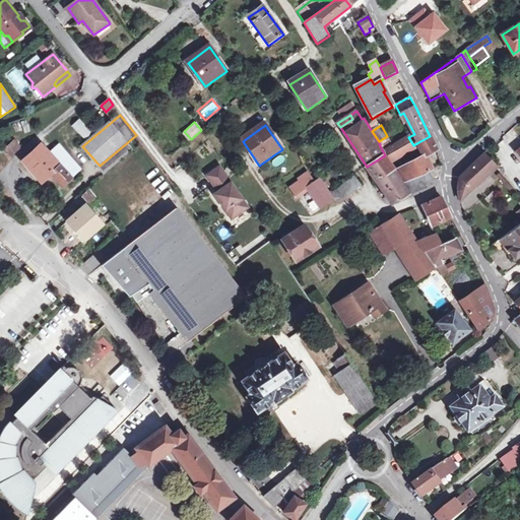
[(392,143),(387,136),(379,141),(384,149),(392,143)]
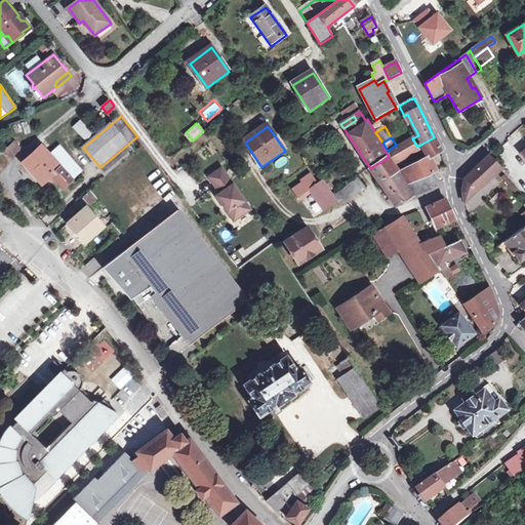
[(434,137),(422,144),(428,153),(433,157),(441,152),(434,137)]
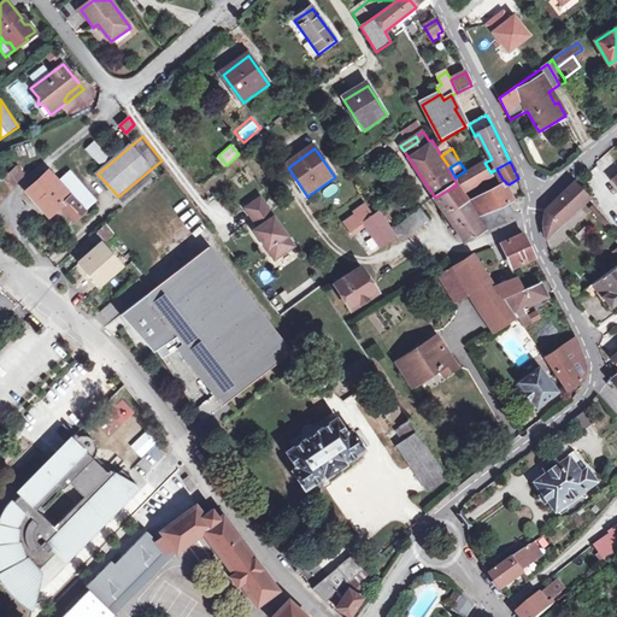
[(492,175),(491,172),(485,163),(456,178),(464,192),(492,175)]
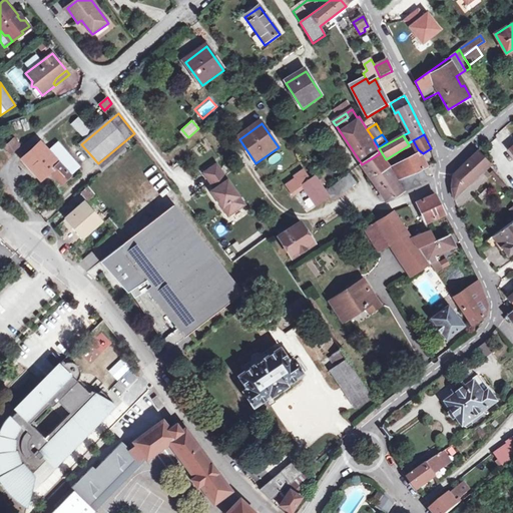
[(16,139),(7,148),(11,153),(21,144),(16,139)]
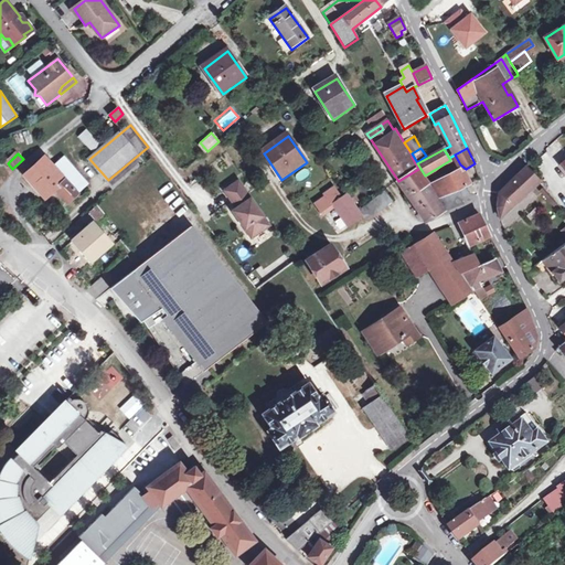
[(60,161),(84,188),(87,184),(64,157),(60,161)]
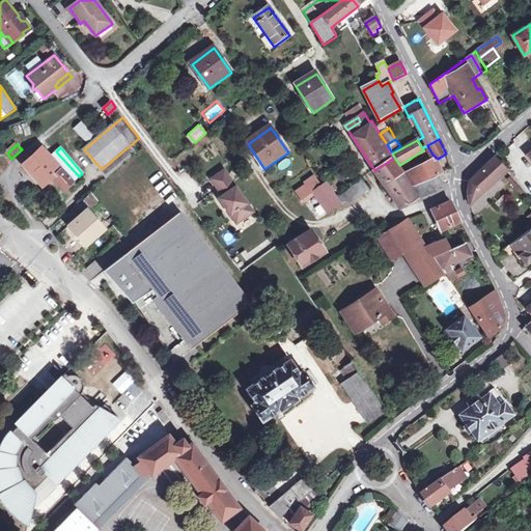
[(74,180),(51,157),(43,148),(24,164),(43,186),(53,176),(64,189),(74,180)]
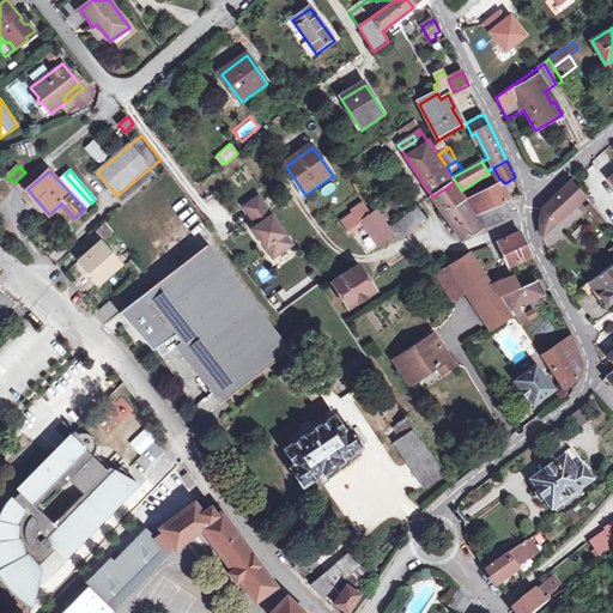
[(65,175),(59,181),(85,208),(91,204),(65,175)]
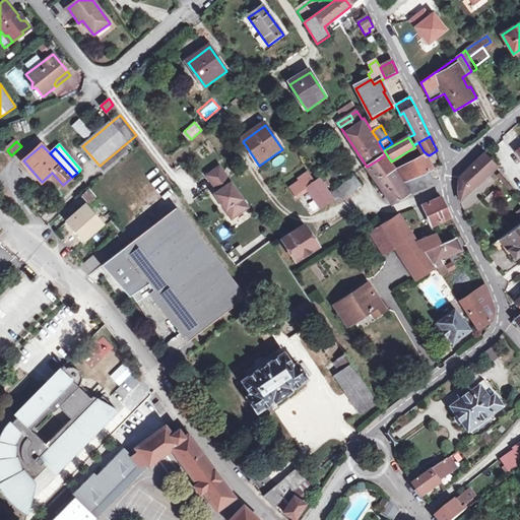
[(459,184),(460,197),(461,200),(496,168),(485,154),(461,177),(459,184)]
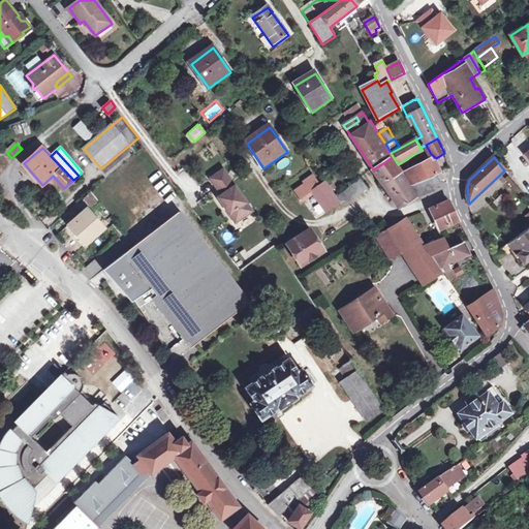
[(392,158),(373,169),(400,209),(415,197),(400,175),(402,173),(392,158)]
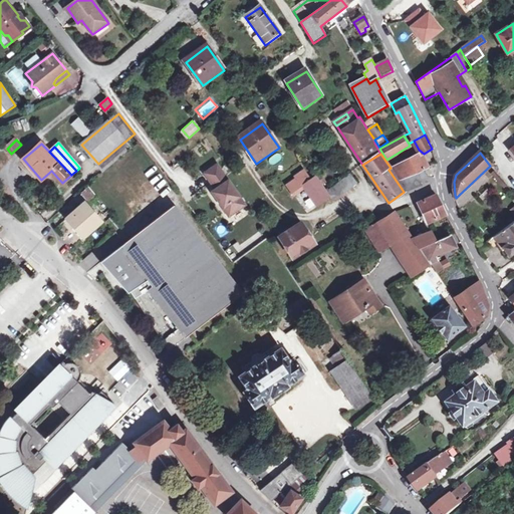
[(423,170),(424,170),(420,157),(393,168),(400,179),(417,173),(423,170)]
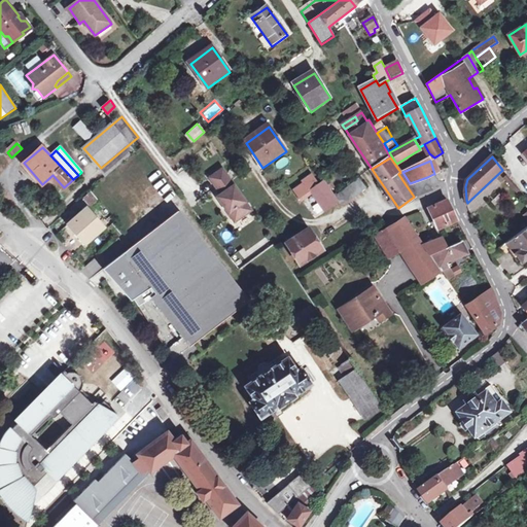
[(252,209),(223,168),(211,176),(218,188),(220,186),(224,191),(222,194),(218,196),(230,212),(234,210),(239,218),(252,209)]
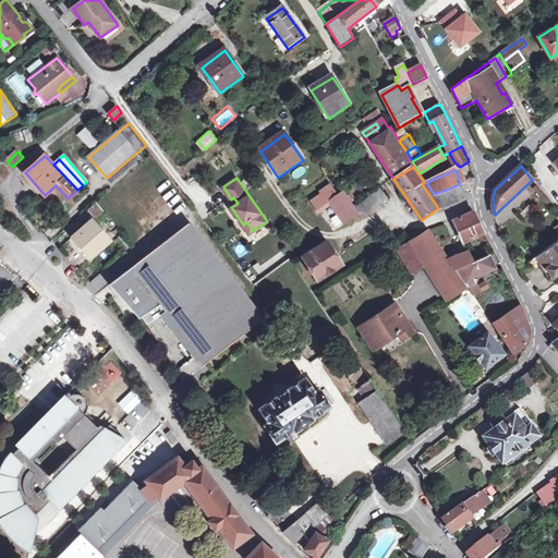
[(459,184),(461,194),(470,191),(468,181),(460,184),(459,184)]
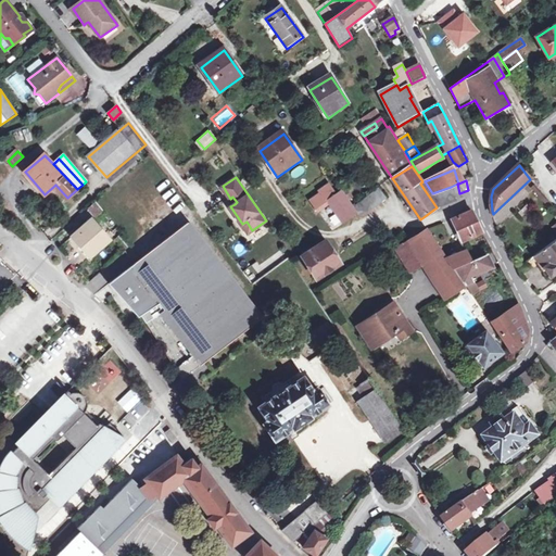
[(454,196),(459,193),(457,184),(451,187),(454,196)]
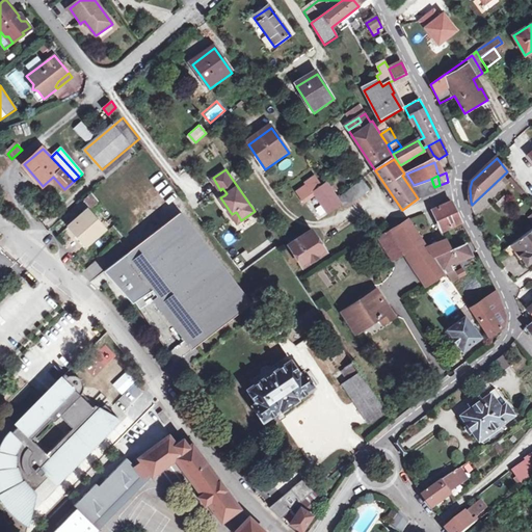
[(341,205),(344,205),(339,197),(337,198),(327,184),(322,187),(316,178),(307,184),(308,185),(297,192),(303,201),(315,193),(328,213),(341,205)]
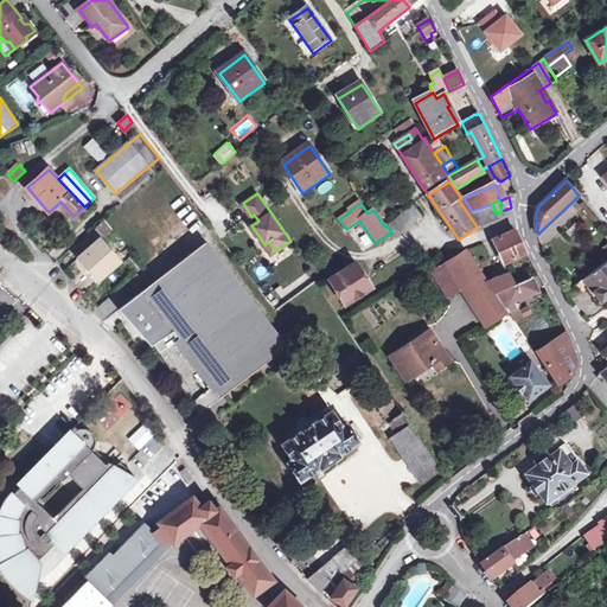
[(496,213),(492,204),(472,211),(480,224),(481,228),(498,221),(496,213)]
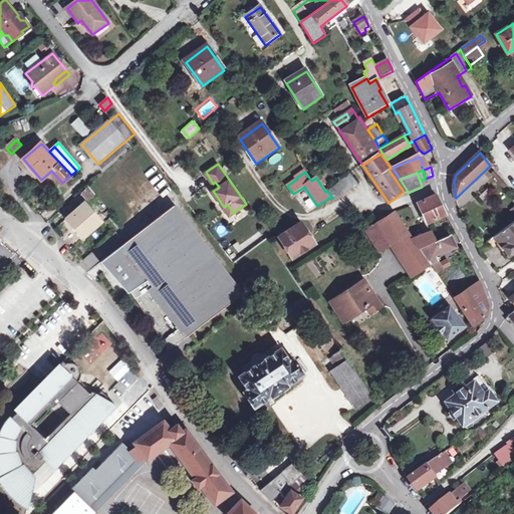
[(336,198),(356,183),(350,174),(327,191),(332,198),(336,198)]
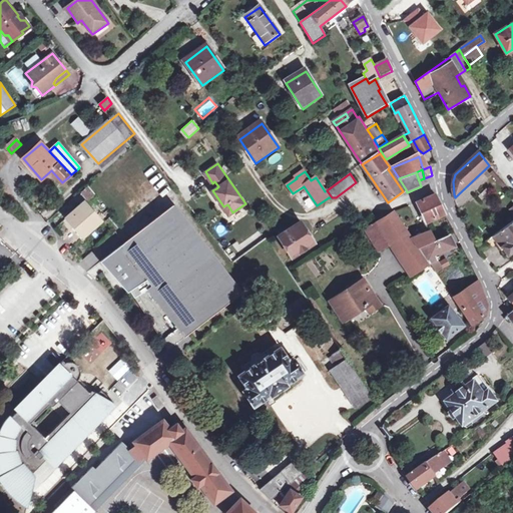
[(87,186),(81,191),(87,199),(94,194),(87,186)]
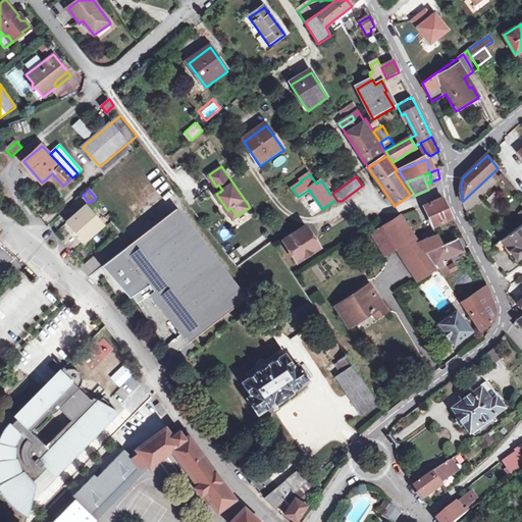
[(435,227),(454,218),(452,214),(442,199),(424,207),(435,227)]
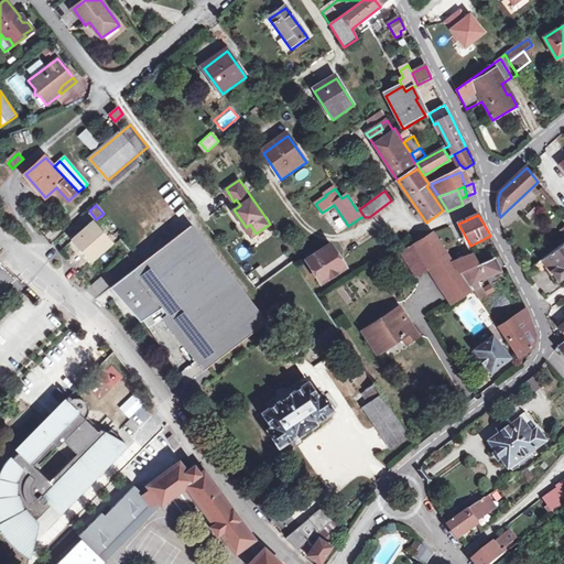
[(110,246),(91,224),(72,241),(90,263),(110,246)]
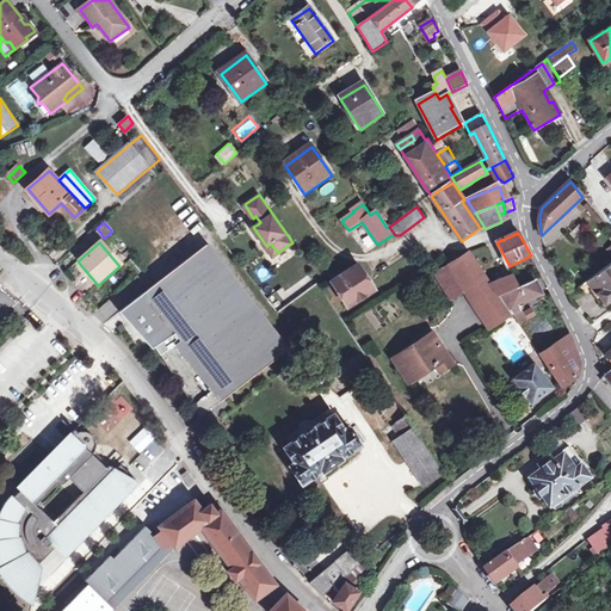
[(271,244),(266,246),(272,255),(277,253),(271,244)]
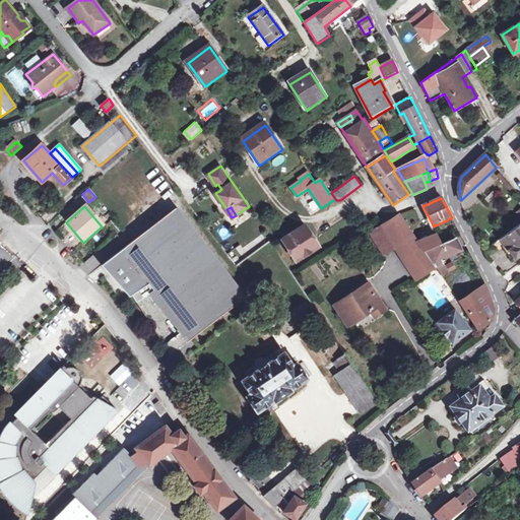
[(177,209),(103,266),(131,297),(133,296),(172,355),(246,299),(177,209)]
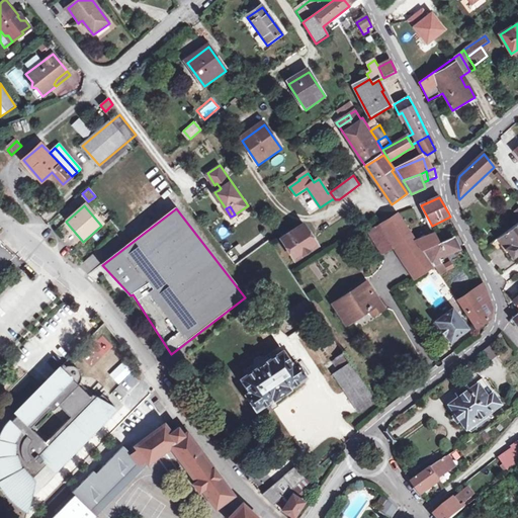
[(431,263),(423,252),(417,243),(398,214),(369,232),(382,254),(394,247),(414,280),(434,268),(431,263)]
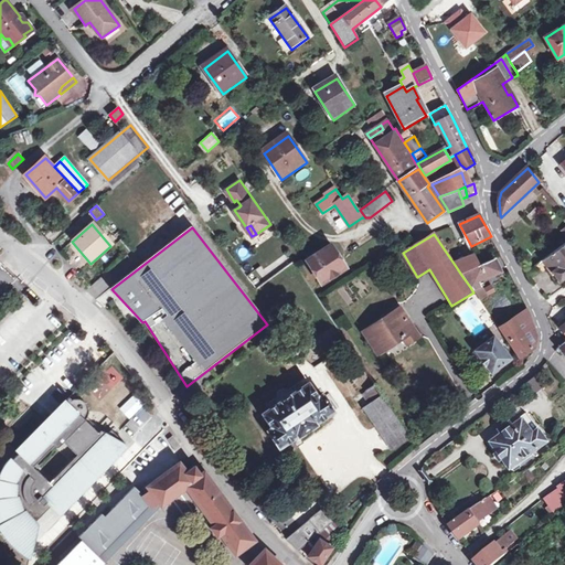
[(564,243),(543,259),(561,283),(564,278),(564,243)]
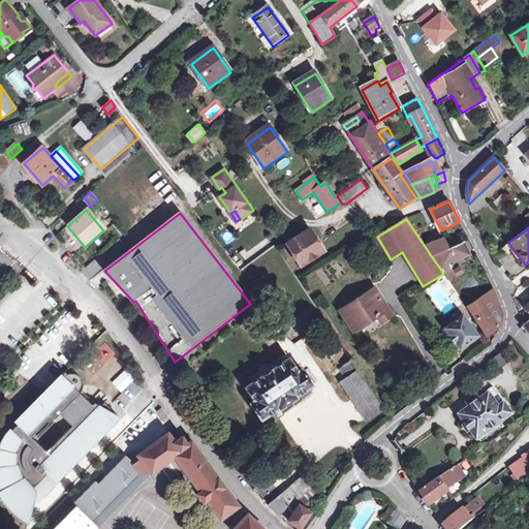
[(311,230),(288,245),(302,266),(323,251),(311,230)]
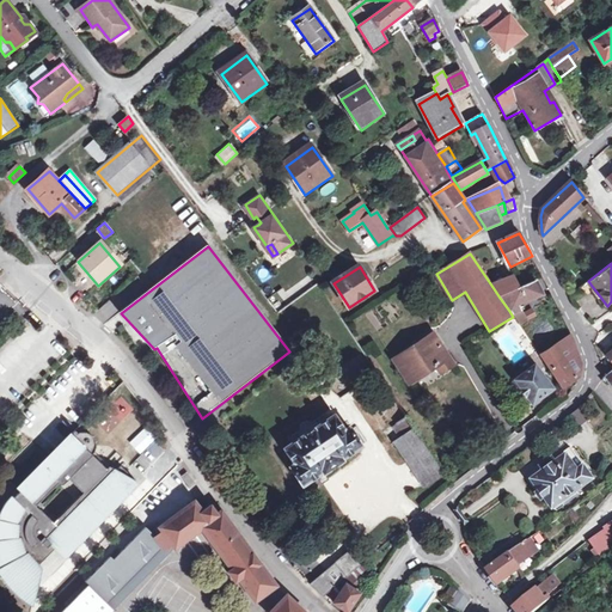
[(493,287),(500,298),(521,288),(515,276),(493,287)]
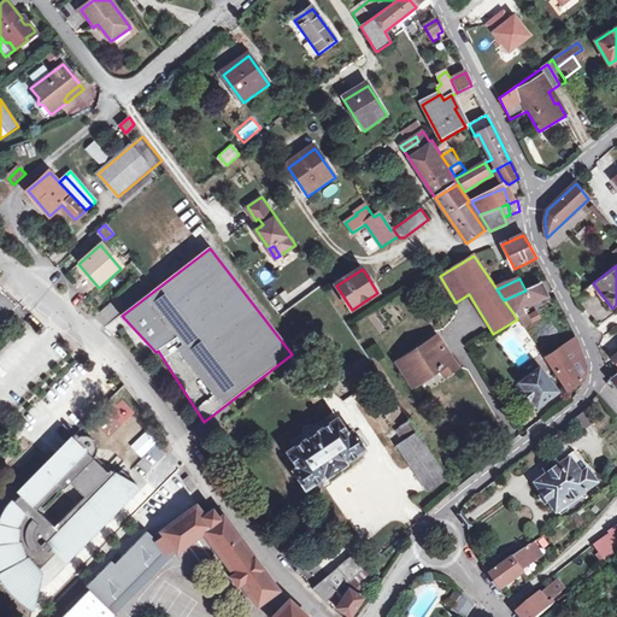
[(513,313),(523,309),(546,298),(540,285),(526,291),(504,300),(513,313)]
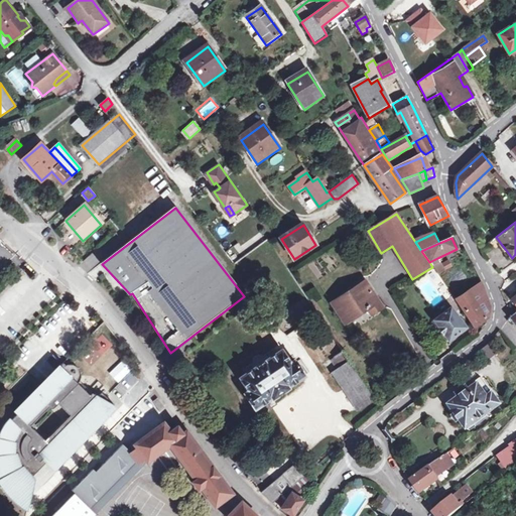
[(432,267),(439,277),(446,272),(437,258),(429,262),(432,267)]
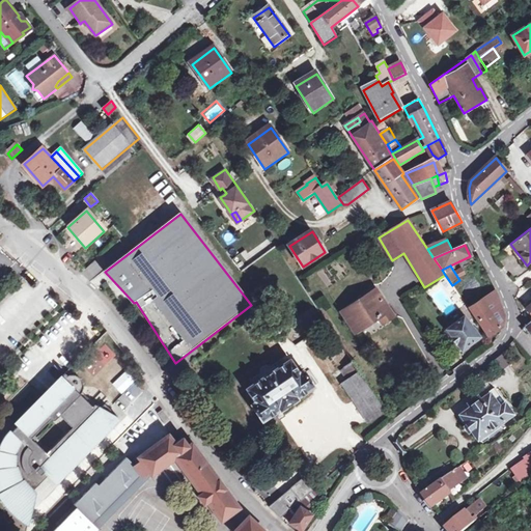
[(457,277),(465,274),(462,266),(454,269),(457,277)]
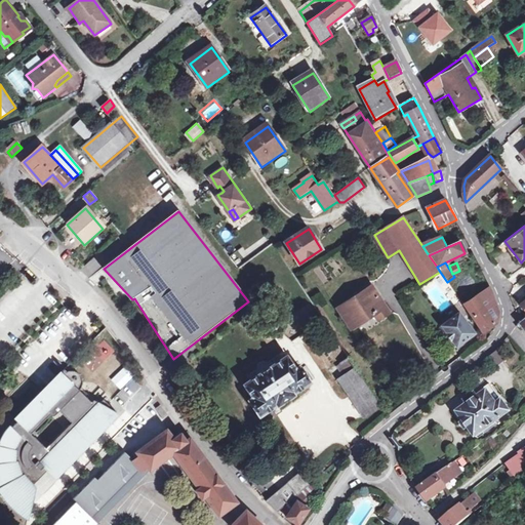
[(379,320),(390,313),(372,287),(339,310),(353,329),(375,314),(379,320)]
